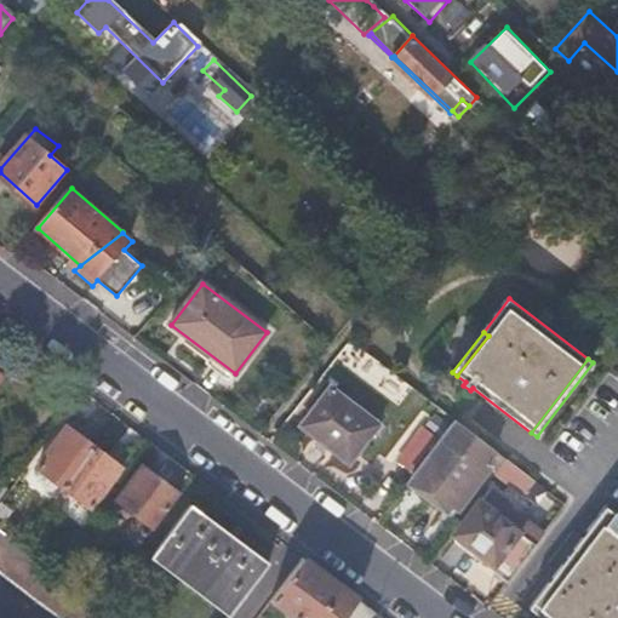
[(384,378),(379,395),(400,401),(405,384),(384,378)]
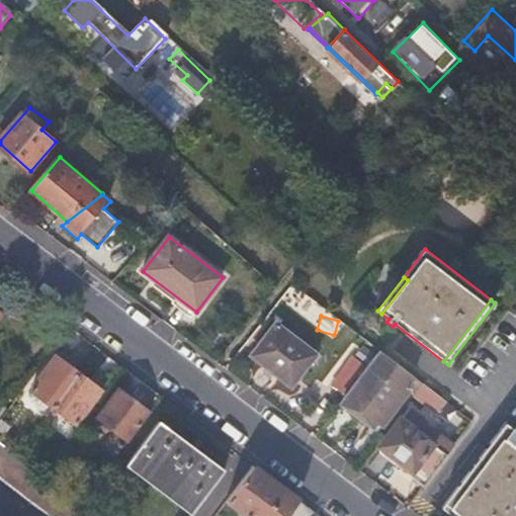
[(275,322),(250,355),(292,389),(319,354),(275,322)]
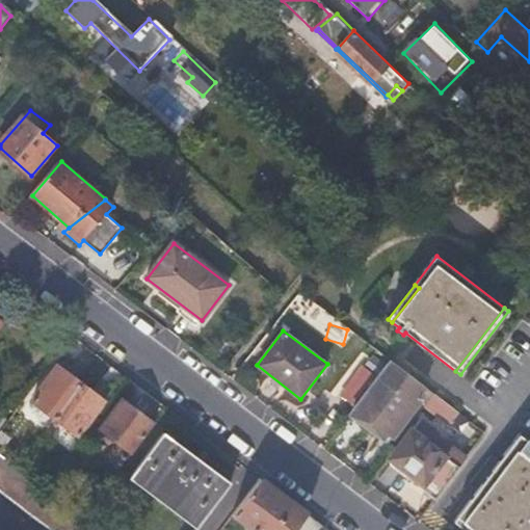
[(56,417),(82,385),(71,375),(75,369),(63,361),(34,400),(56,417)]
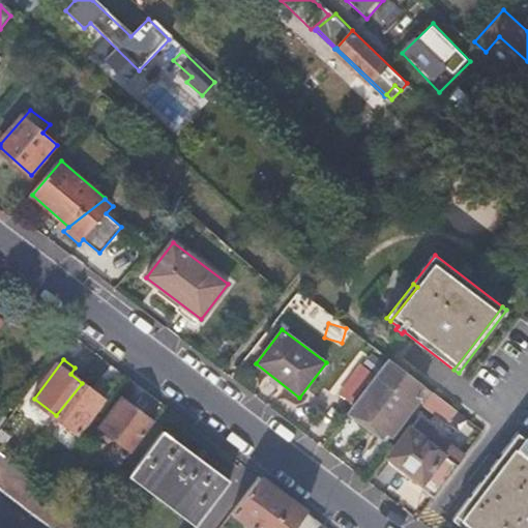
[(437,396),(389,359),(352,408),(347,414),(352,418),(357,412),(387,435),(415,399),(428,408),(433,401),(437,396)]
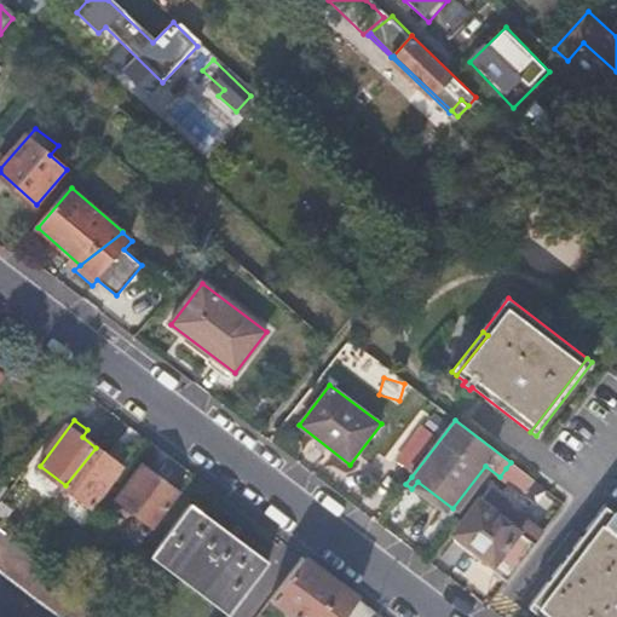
[(109,457),(96,448),(65,485),(92,506),(128,460),(115,450),(109,457)]
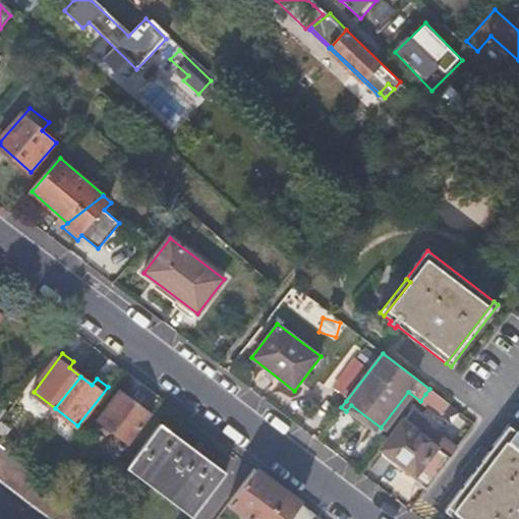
[(341,407),(346,401),(331,389),(310,416),(326,428),(341,407)]
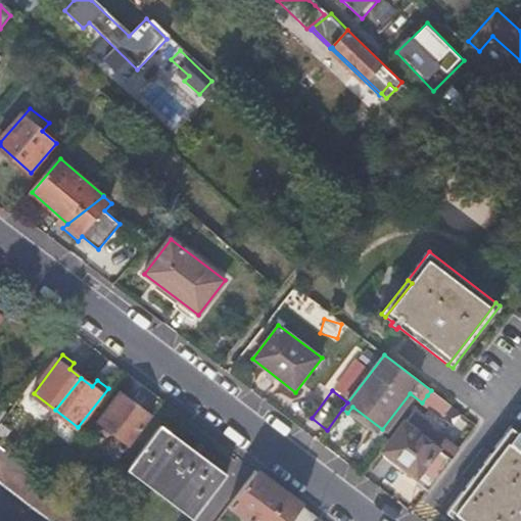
[(452,406),(431,390),(427,395),(447,411),(452,406)]
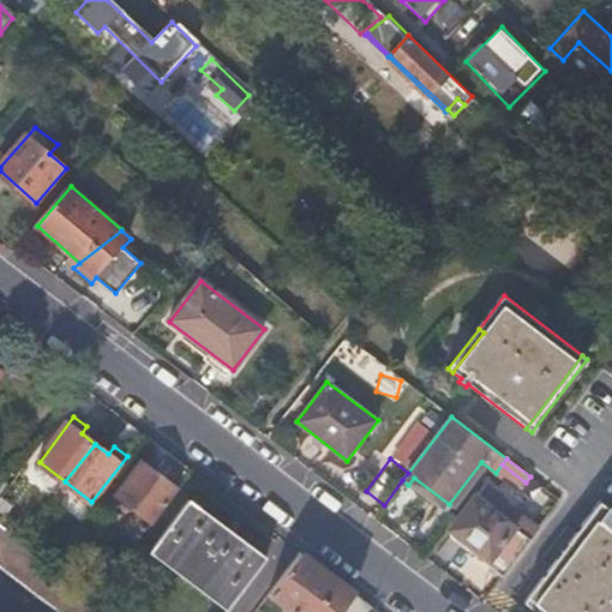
[(118,496),(155,523),(179,490),(143,462),(118,496)]
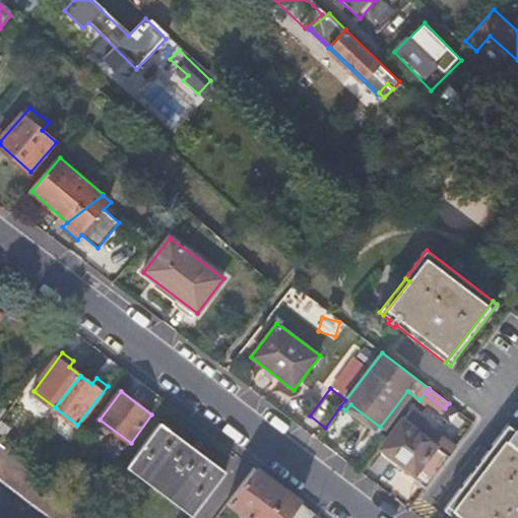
[(0,424),(9,411),(0,403),(0,424)]
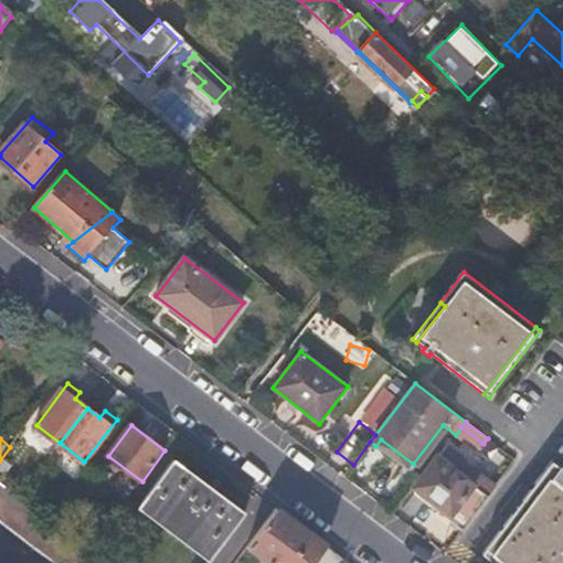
[(330,460),(347,473),(353,465),(337,452),(330,460)]
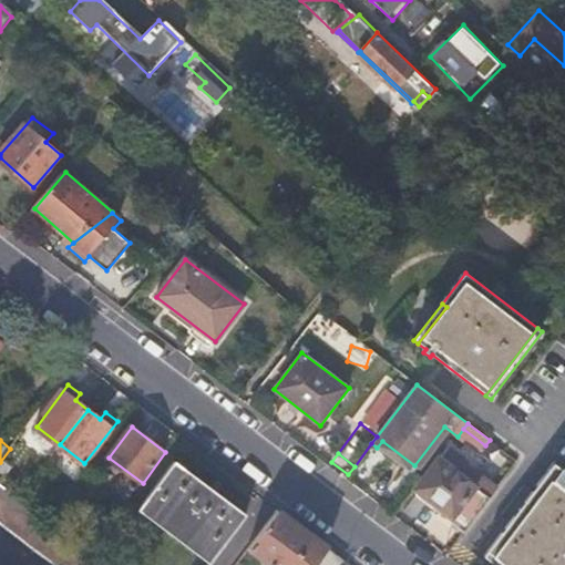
[(440,460),(413,495),(413,499),(424,507),(430,507),(463,534),(491,497),(473,485),(480,475),(466,465),(460,474),(440,460)]
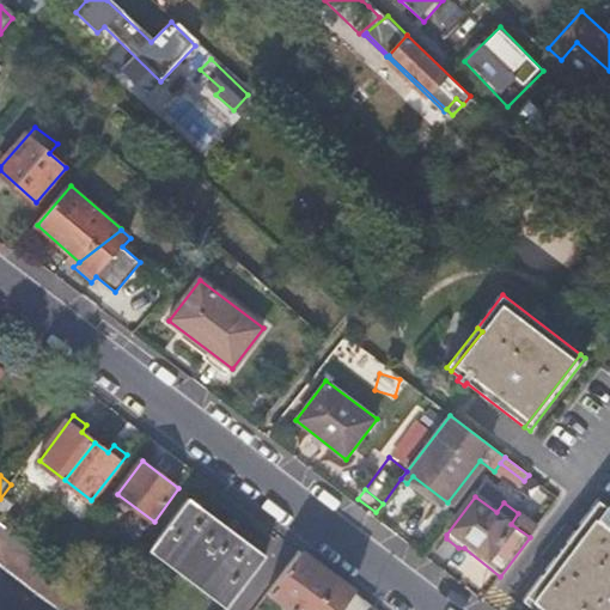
[(189,498),(151,550),(229,608),(267,555),(189,498)]
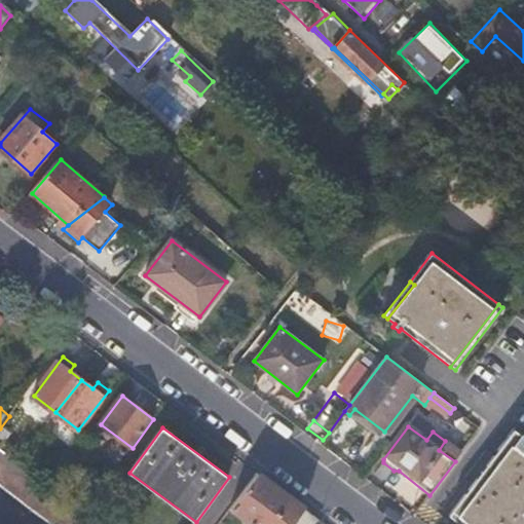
[(510,434),(523,444),(523,436),(514,428),(510,434)]
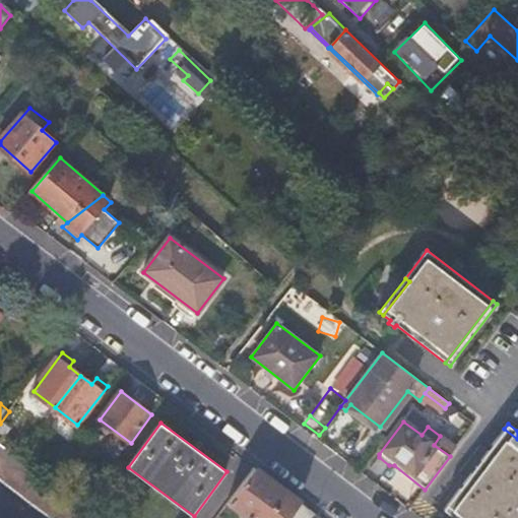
[(517,439),(504,429),(447,505),(463,517),(517,517),(517,439)]
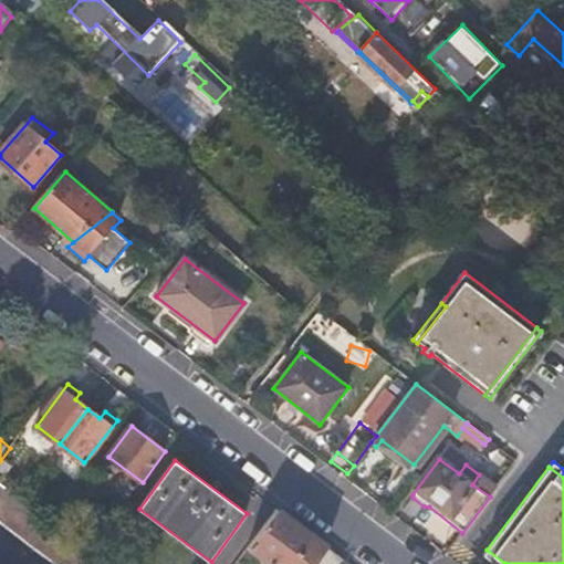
[(0,520),(56,563),(80,563),(90,551),(0,482),(0,520)]
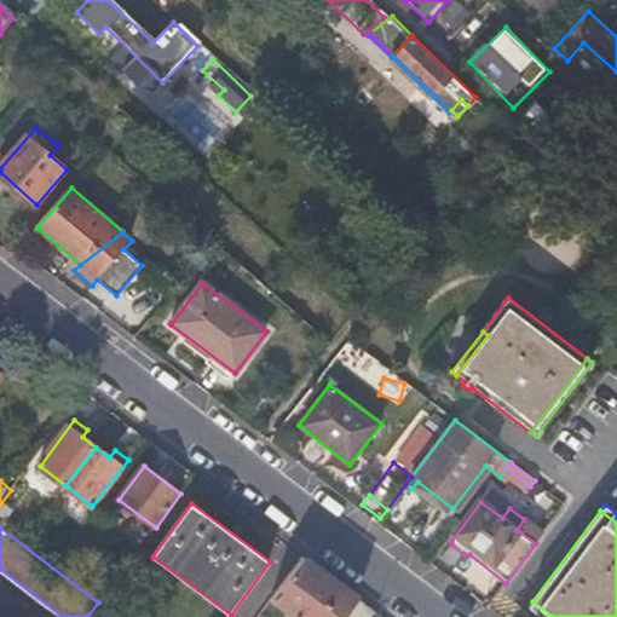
[(305,557),(304,558),(271,599),(293,616),(345,616),(359,599),(305,557)]
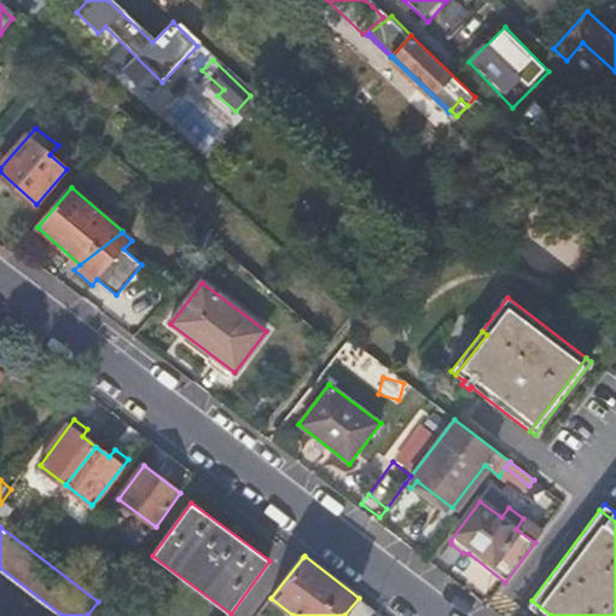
[(372,615),(376,611),(359,598),(344,615),(372,615)]
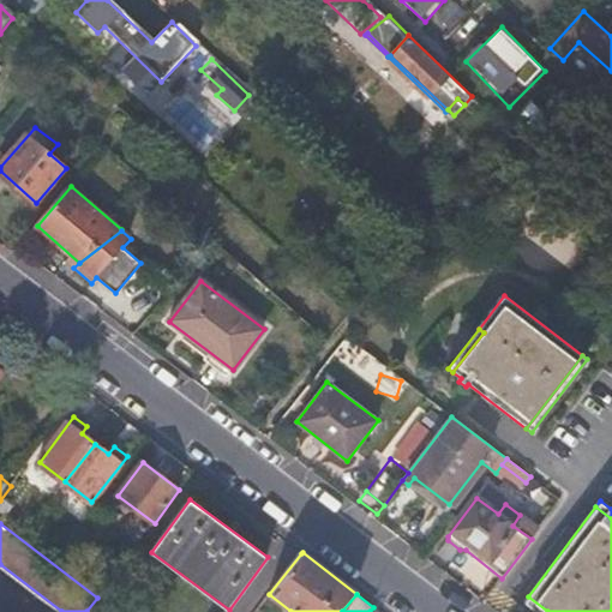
[(523,603),(535,611),(547,611),(528,597),(523,603)]
